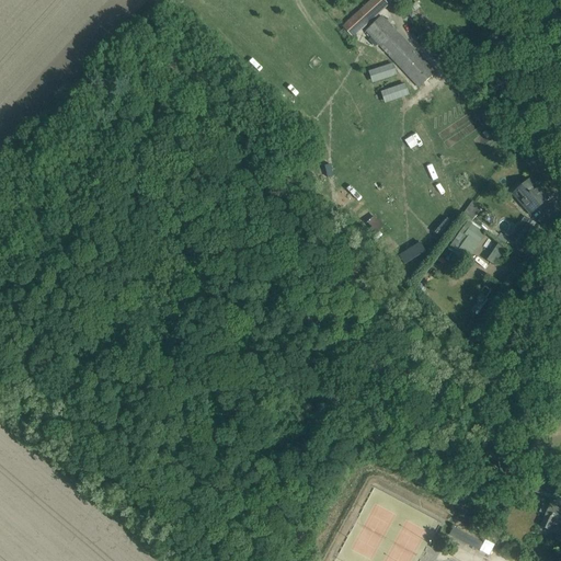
[(382,0),(371,0),(359,12),(369,22),(388,6),(382,0)]
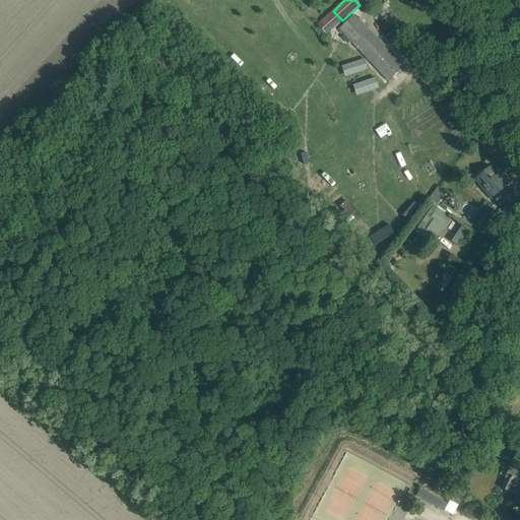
[(408,20),(399,12),(395,17),(404,25),(408,20)]
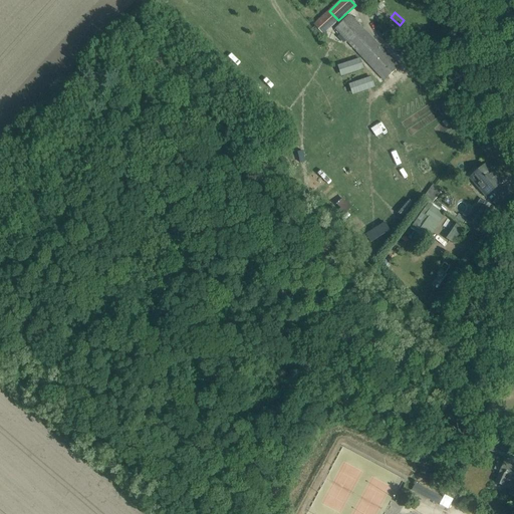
[(399,66),(349,14),(335,29),(383,81),(399,66)]
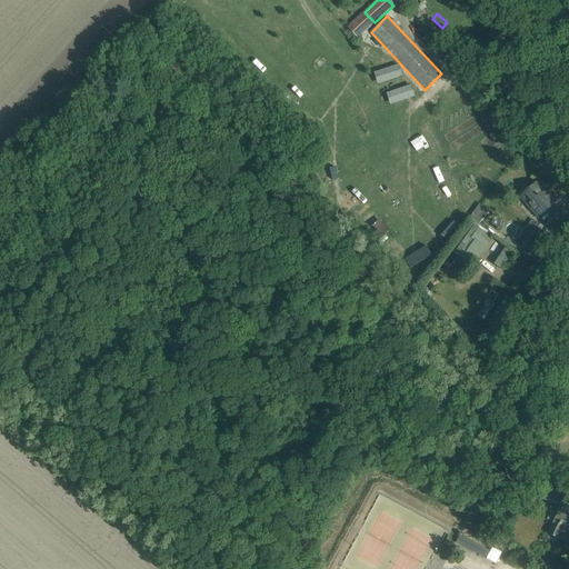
[(379,61),(373,66),(382,78),(375,83),(380,90),(398,77),(392,69),(388,72),(379,61)]
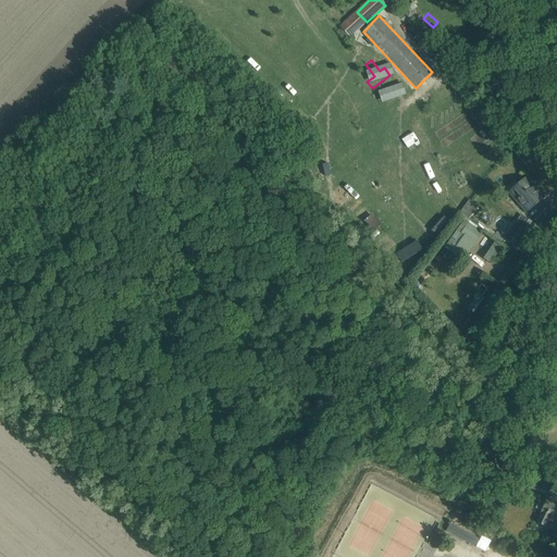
[(527,177),(509,193),(527,212),(544,198),(527,177)]
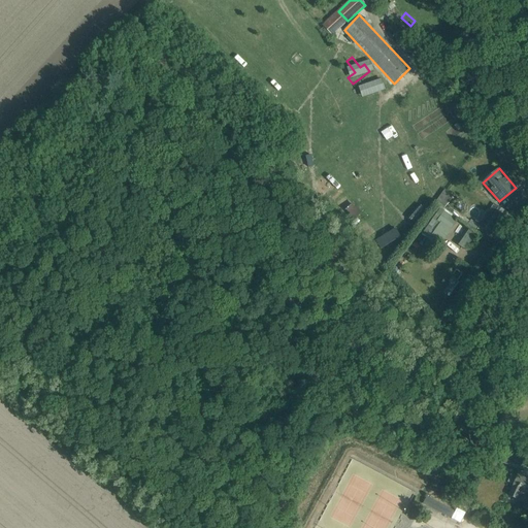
[(444,208),(447,205),(453,196),(446,190),(444,190),(435,202),(436,202),(441,206),(444,208)]
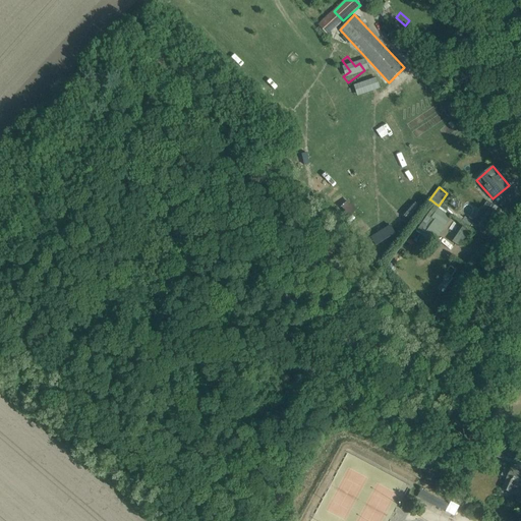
[(486,203),(473,223),(487,231),(501,211),(486,203)]
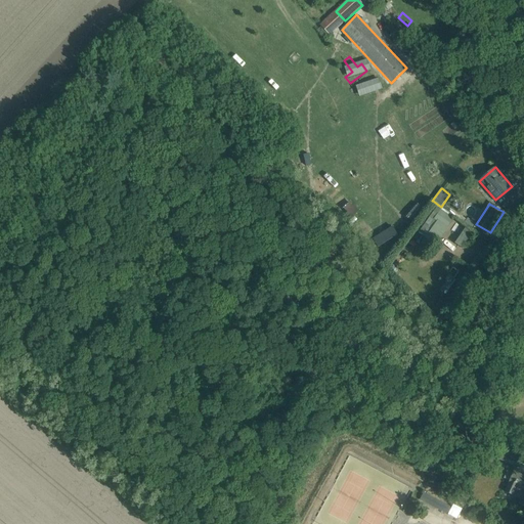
[(420,231),(438,243),(455,217),(437,206),(420,231)]
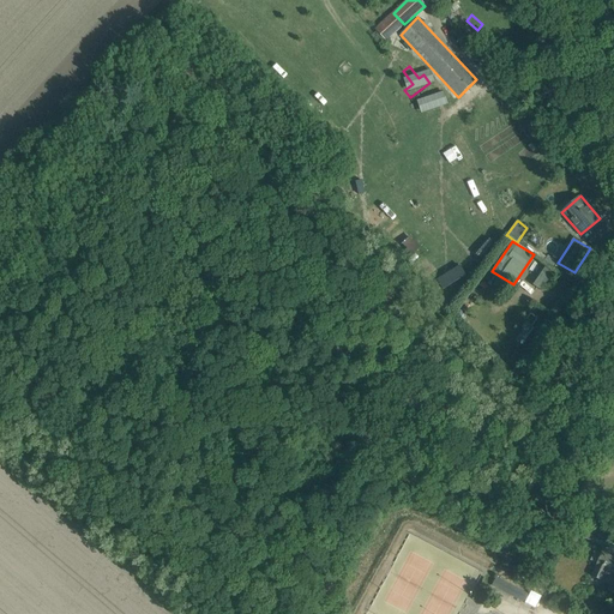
[(546,268),(535,286),(543,290),(553,272),(546,268)]
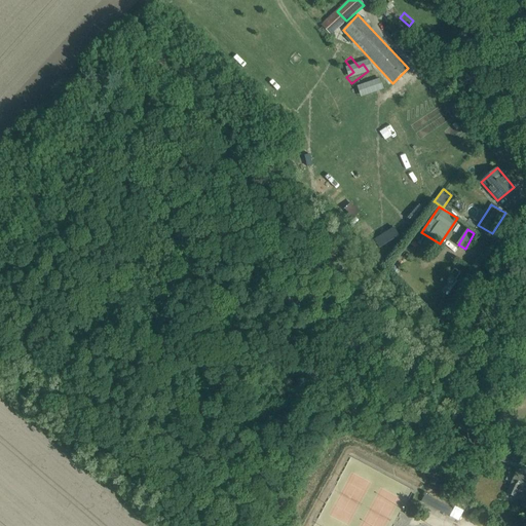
[(447,283),(441,292),(445,294),(451,286),(452,287),(456,280),(456,278),(452,276),(450,276),(446,283),(447,283)]
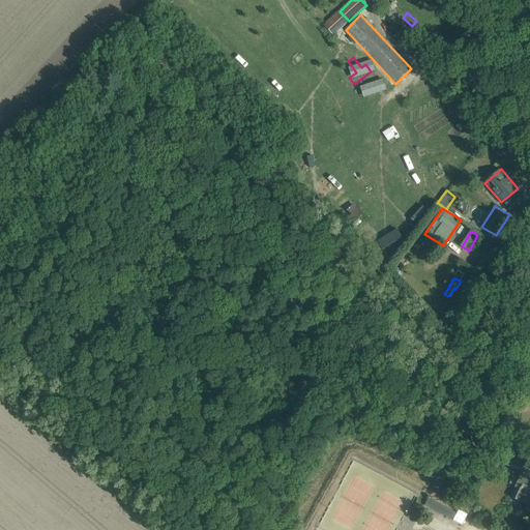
[(524,465),(494,453),(492,459),(522,471),(524,465)]
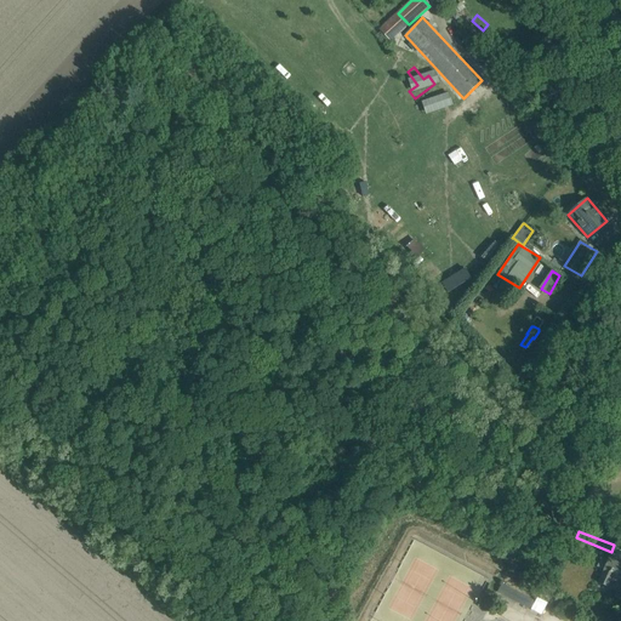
[(620,563),(609,558),(598,582),(608,587),(613,577),(620,580),(620,563)]
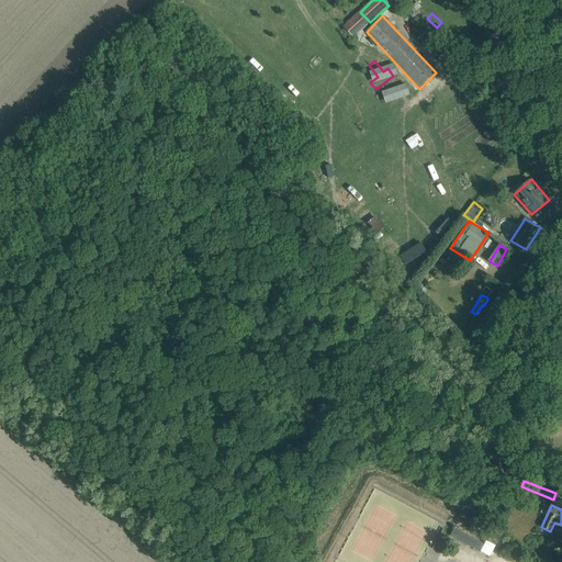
[(503,531),(494,525),(489,536),(498,540),(503,531)]
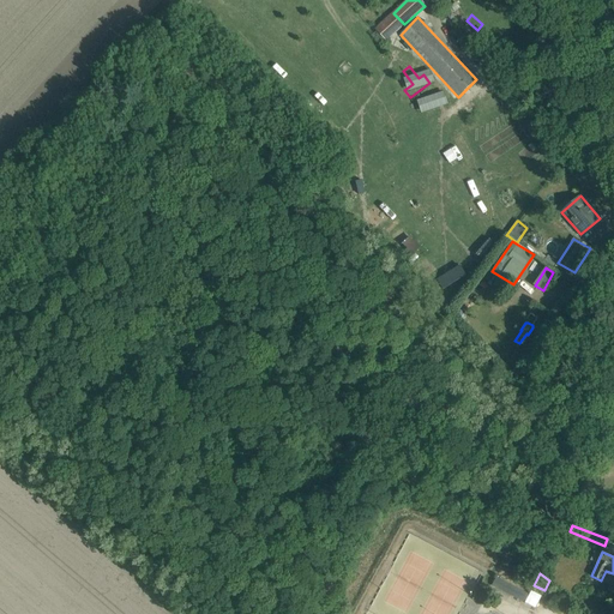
[(501,579),(497,589),(525,602),(529,594),(501,579)]
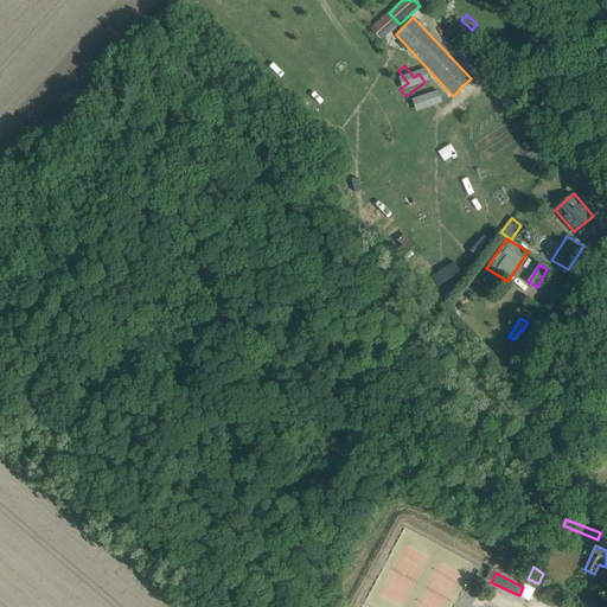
[(535,590),(524,585),(523,587),(519,595),(529,602),(535,590)]
